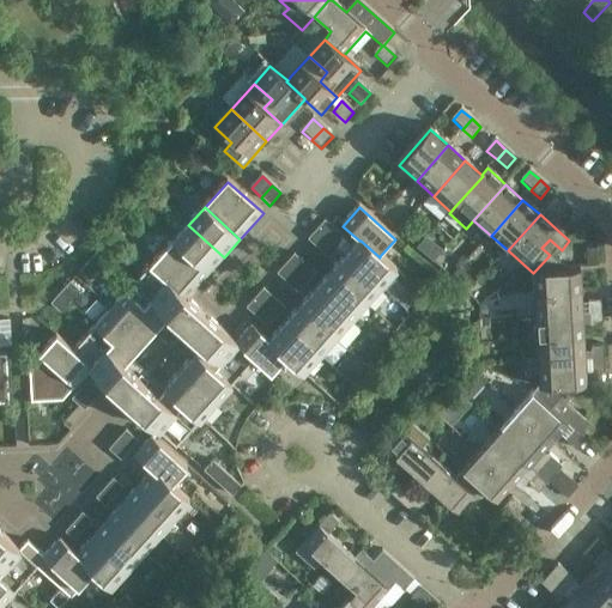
[(346,242),(331,228),(325,223),(308,242),(329,261),(346,242)]
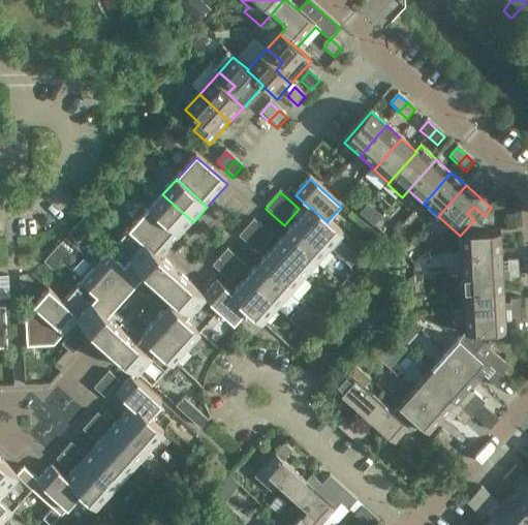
[(162,194),(149,210),(180,238),(193,222),(162,194)]
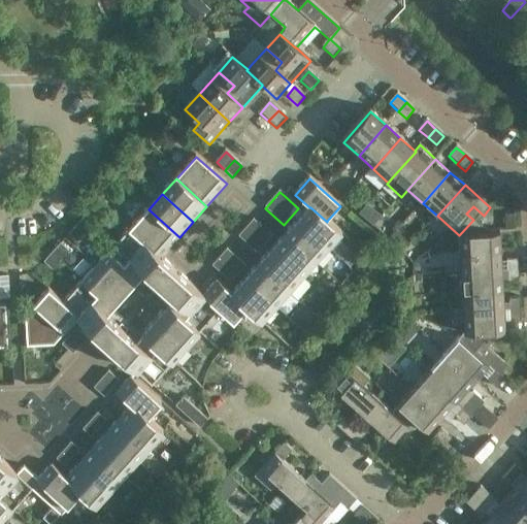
[(473,220),(459,235),(460,255),(501,253),(500,232),(488,232),(478,223),(484,216),(473,206),(466,214),(473,220)]
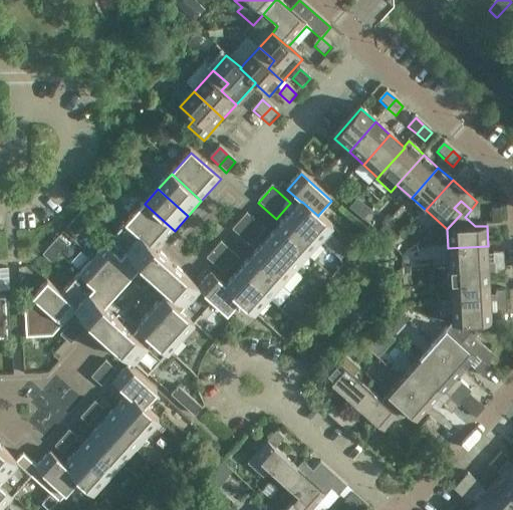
[(301,202),(289,216),(319,243),(333,228),(318,215),(318,216),(302,202),(301,202)]
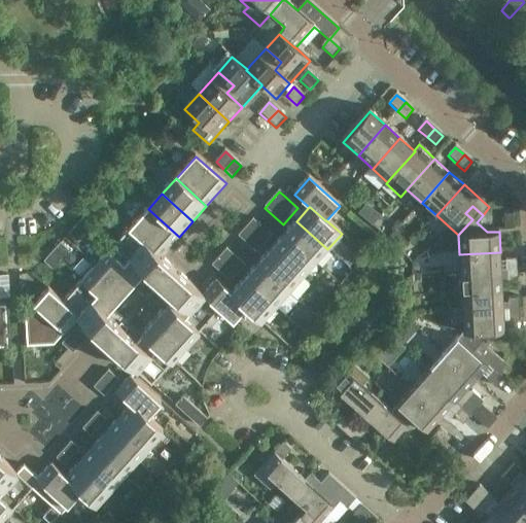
[(161,257),(179,237),(148,209),(130,230),(161,257)]
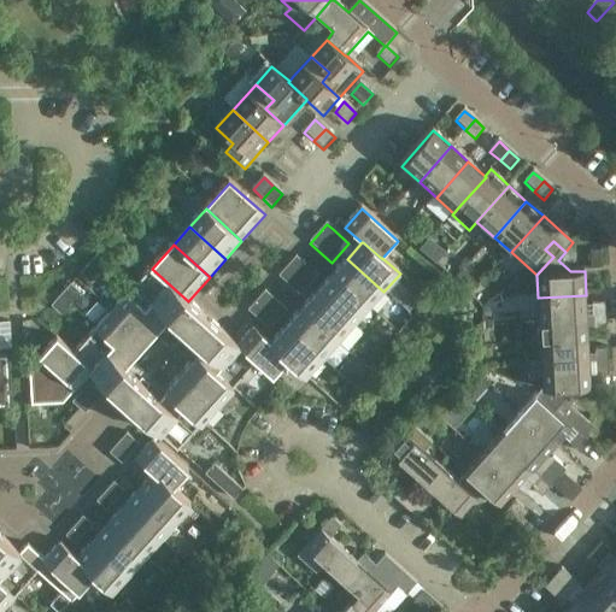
[(100,253),(81,276),(91,284),(110,263),(100,253)]
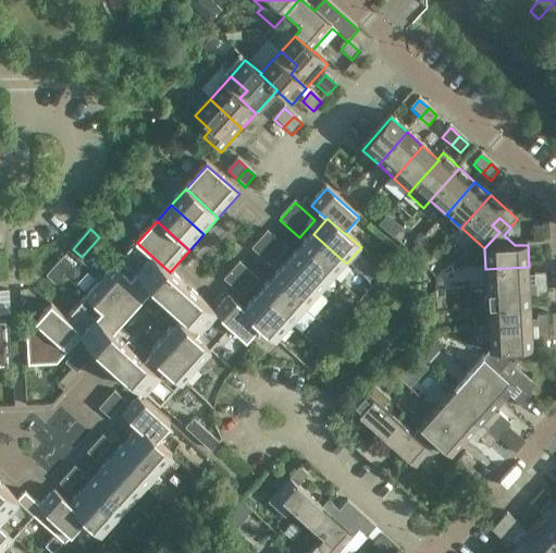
[(251,250),(258,256),(272,268),(287,250),(268,234),(251,250)]
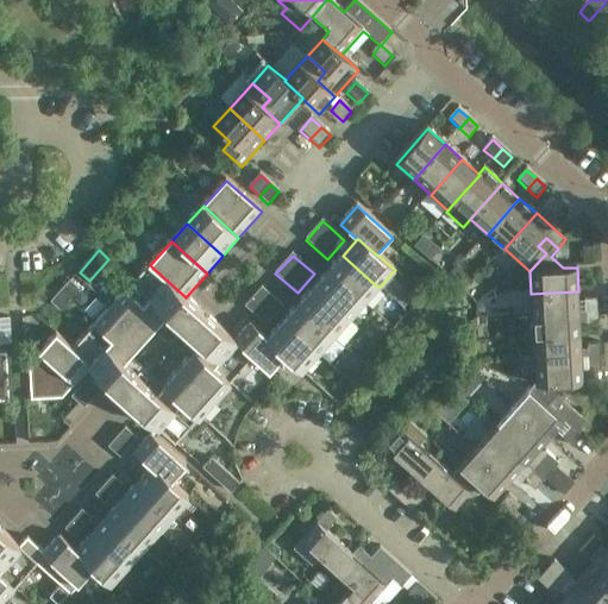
[(343,256),(327,274),(363,304),(378,288),(343,256)]
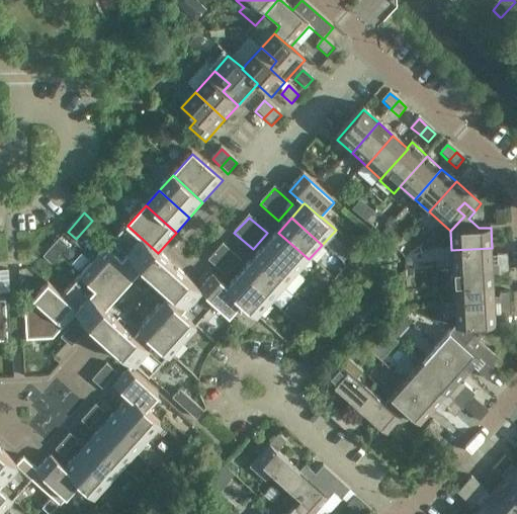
[(127,226),(99,258),(80,279),(110,306),(158,253),(127,226)]
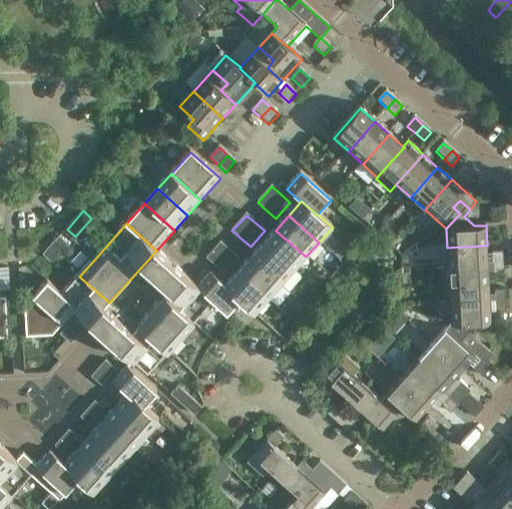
[(276,230),(264,244),(293,272),(306,257),(276,230)]
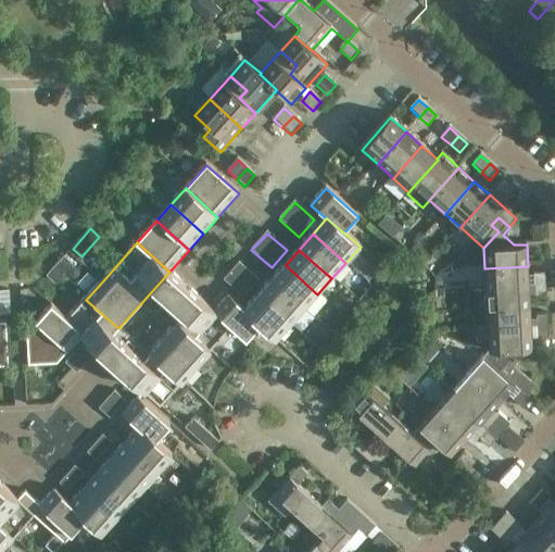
[(63,259),(46,278),(54,286),(73,266),(63,259)]
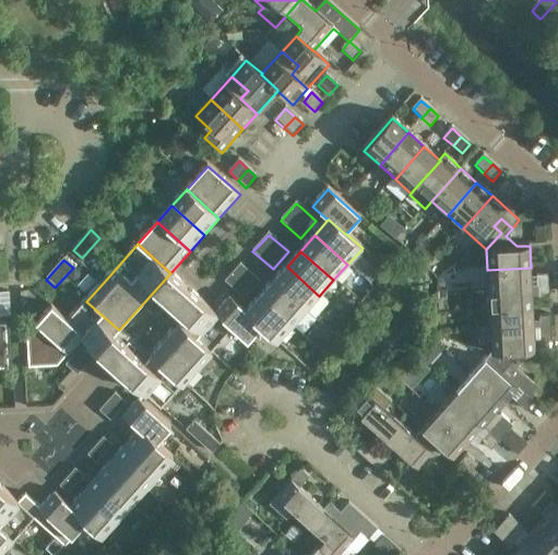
[(306,311),(273,282),(265,290),(259,284),(260,283),(240,266),(234,273),(293,326),(306,311)]
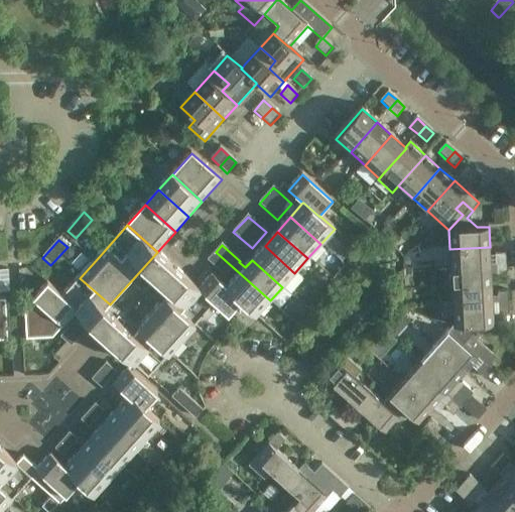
[(265,246),(252,260),(282,287),(294,273),(265,246)]
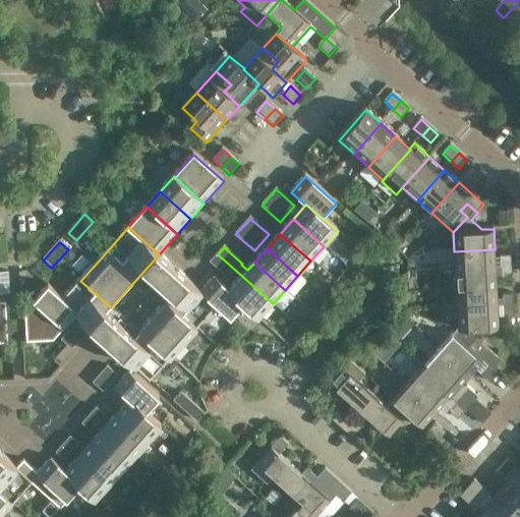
[(495,249),(454,251),(455,271),(496,269),(495,249)]
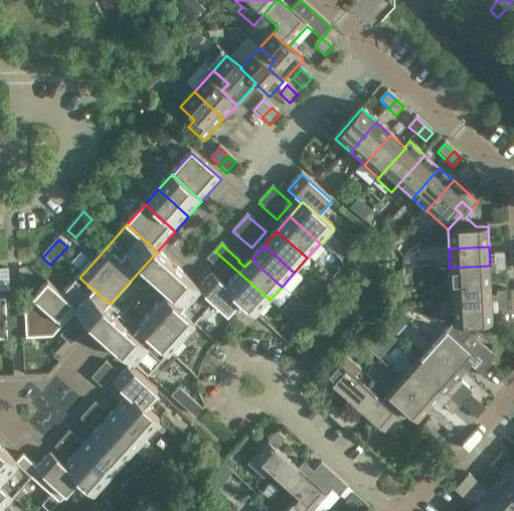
[(270,300),(215,251),(207,261),(213,267),(230,283),(226,288),(242,302),(240,303),(254,316),(270,300)]
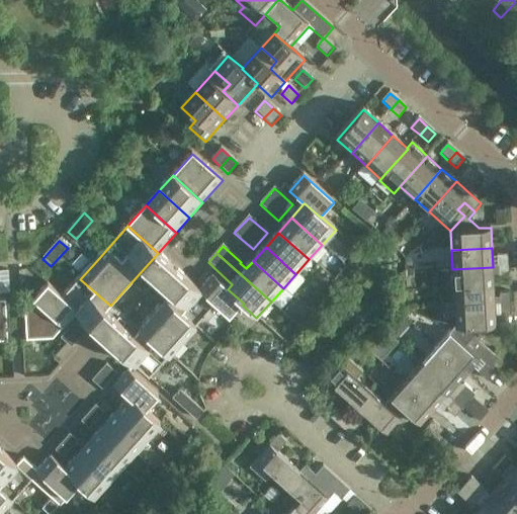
[(509,266),(508,255),(497,256),(498,267),(509,266)]
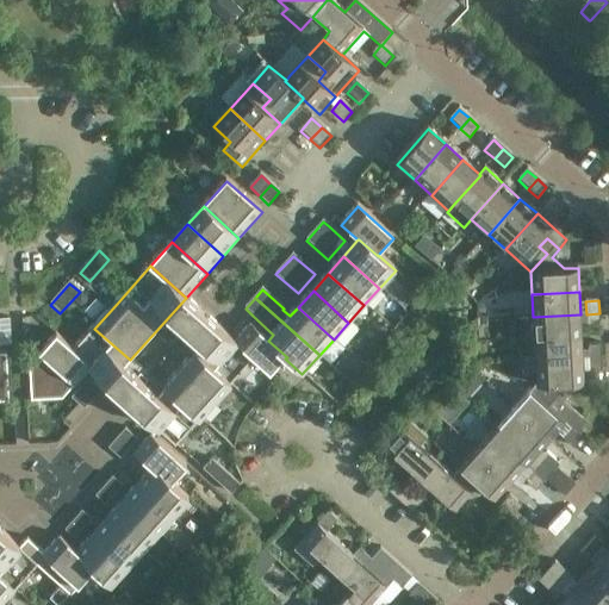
[(198,309),(180,328),(190,336),(206,317),(198,309)]
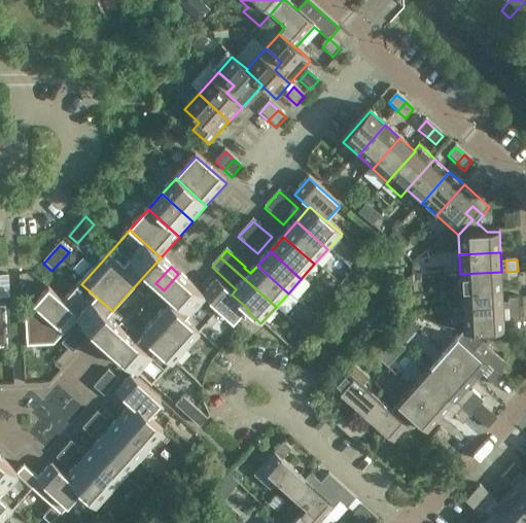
[(518,271),(506,272),(506,281),(519,281),(518,271)]
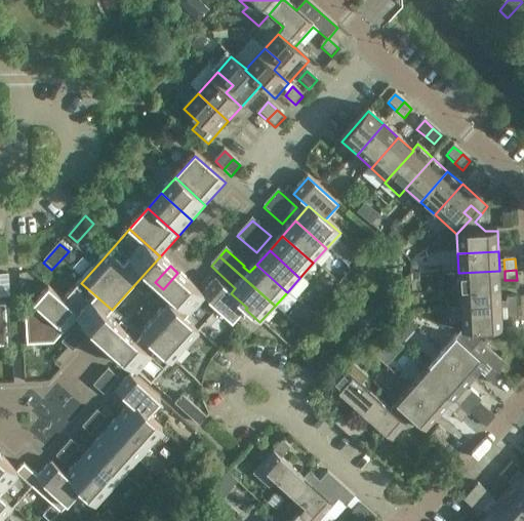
[(499,271),(458,273),(459,292),(500,290),(499,271)]
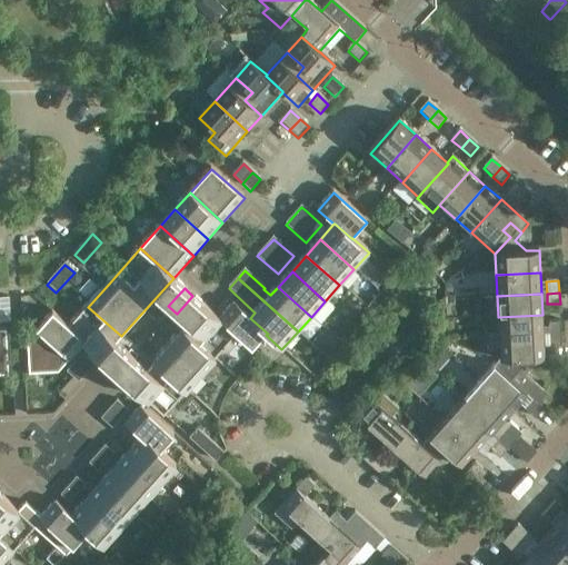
[(455,299),(446,300),(446,318),(456,318),(455,299)]
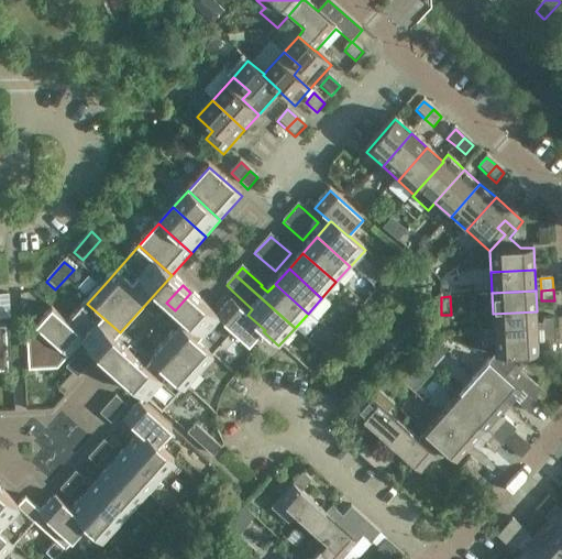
[(217,317),(234,332),(233,333),(250,348),(263,331),(265,330),(248,315),(232,300),(217,317)]
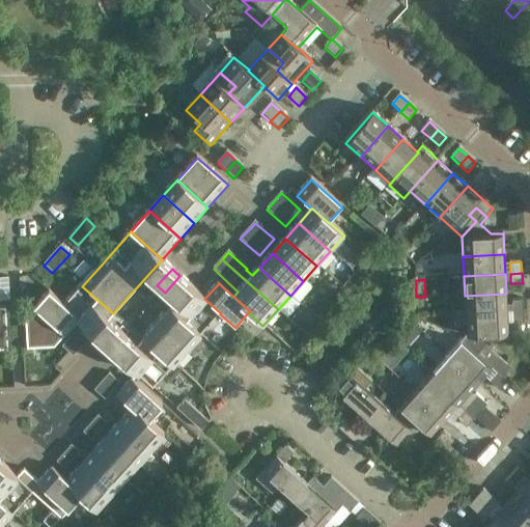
[(190,285),(173,304),(122,361),(152,389),(220,314),(221,313),(204,299),(190,285)]
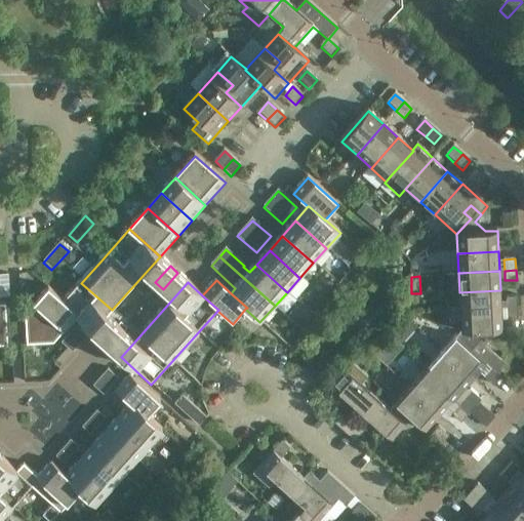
[(78,318),(89,328),(92,331),(112,310),(81,283),(64,303),(48,289),(35,305),(26,305),(27,346),(54,345),(78,318)]
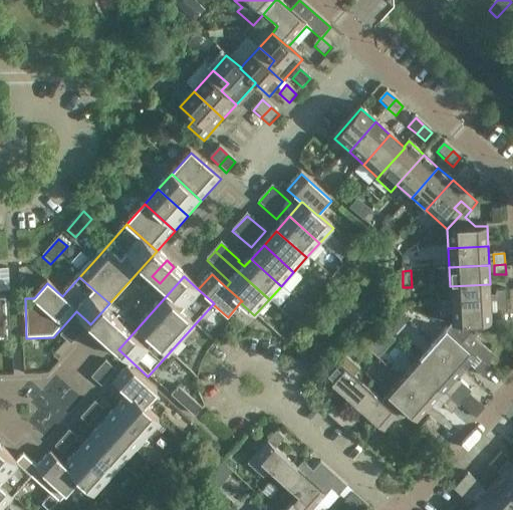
[(490,284),(450,286),(451,306),(491,304),(490,284)]
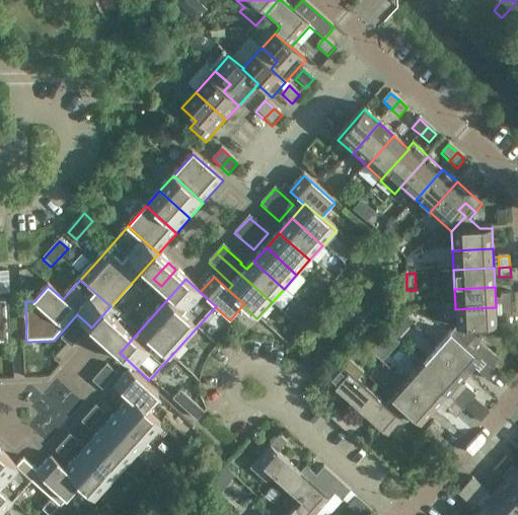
[(501,296),(502,306),(512,306),(511,295),(501,296)]
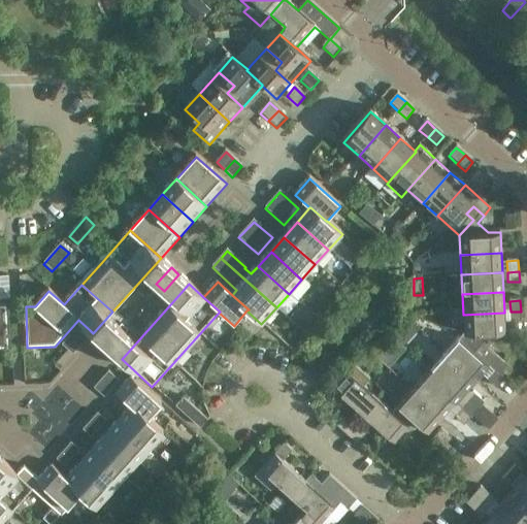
[(0,349),(8,349),(6,307),(0,307),(0,349)]
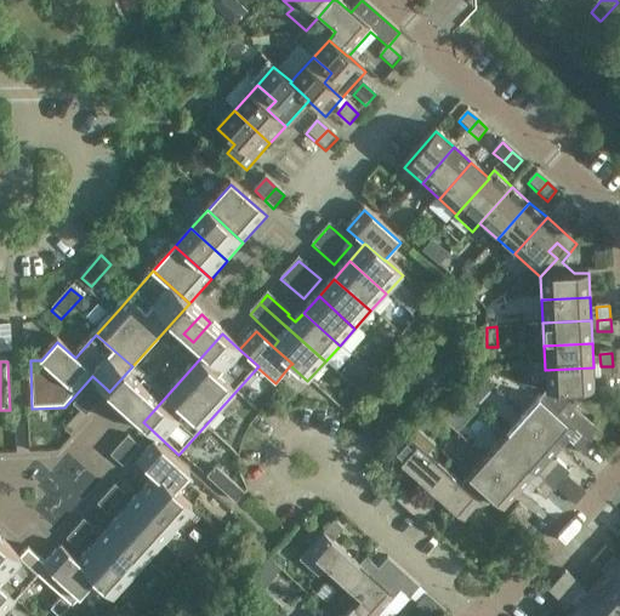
[(593,368),(545,370),(546,393),(566,410),(581,392),(595,392),(595,380),(613,378),(613,366),(601,366),(593,368)]
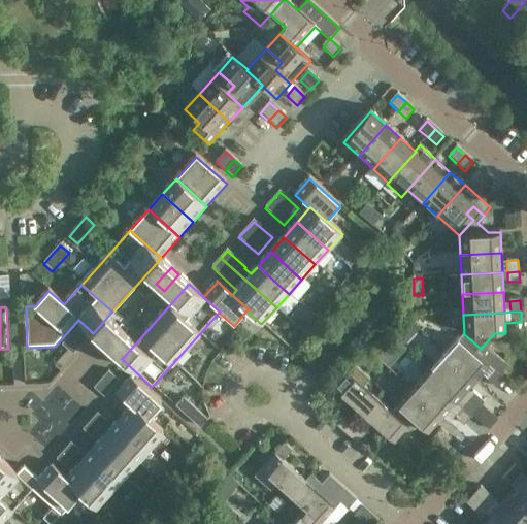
[(416,329),(409,324),(397,337),(403,344),(408,338),(407,337),(416,329)]
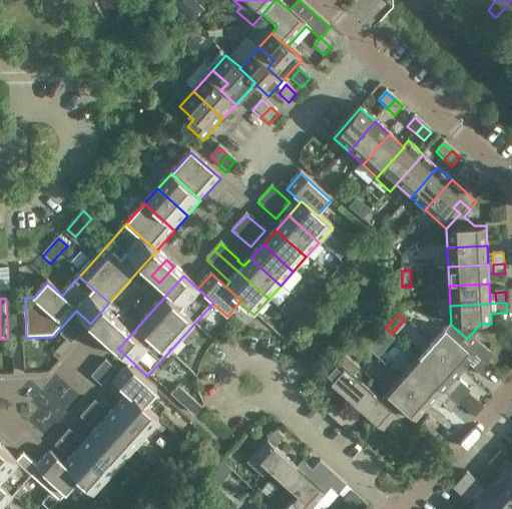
[(115,317),(100,333),(107,340),(122,324),(115,317)]
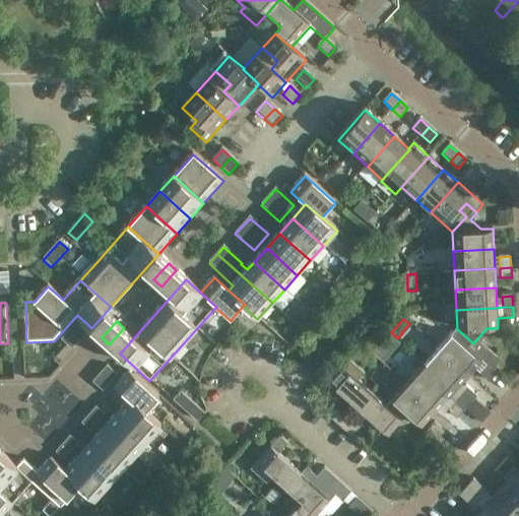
[(85,334),(83,331),(75,324),(61,340),(71,349),(85,334)]
